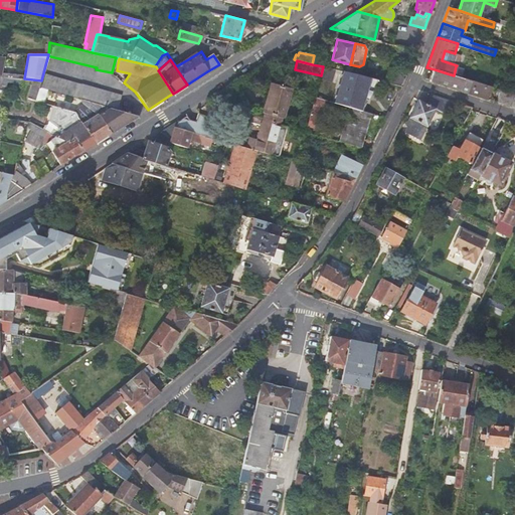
[(335,69),(323,66),(321,75),(320,78),(332,82),(335,69)]
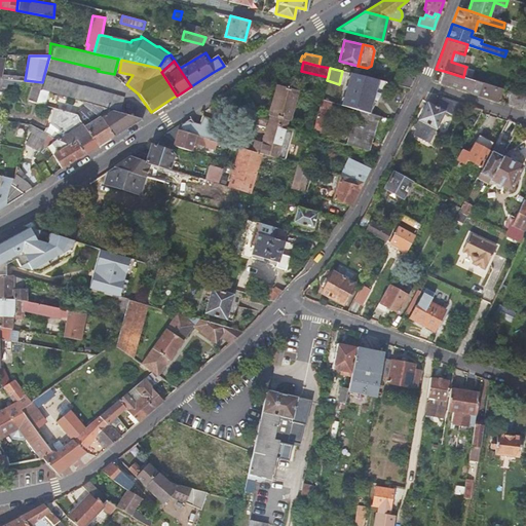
[(480,96),(483,83),(468,78),(463,77),(444,71),(439,83),(480,96)]
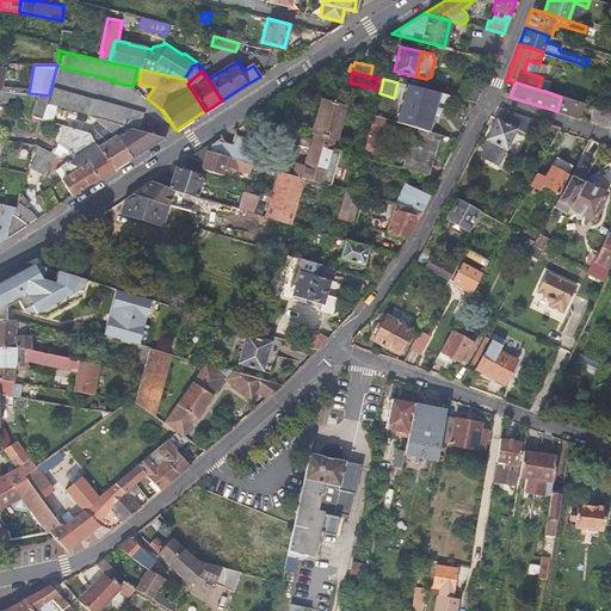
[(407,85),(396,122),(414,128),(427,131),(436,116),(429,115),(431,107),(438,109),(445,94),(413,87),(407,85)]
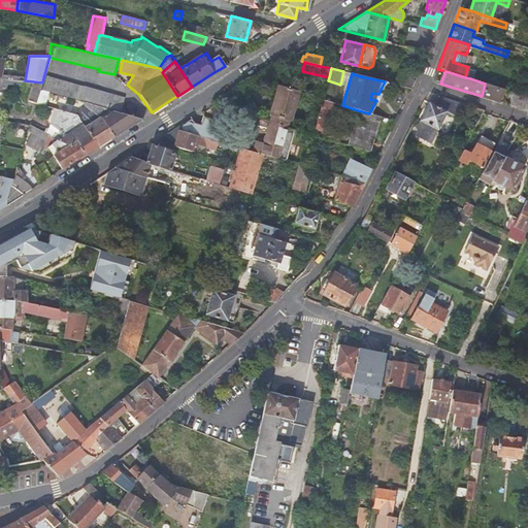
[(416,76),(408,74),(403,87),(410,89),(416,76)]
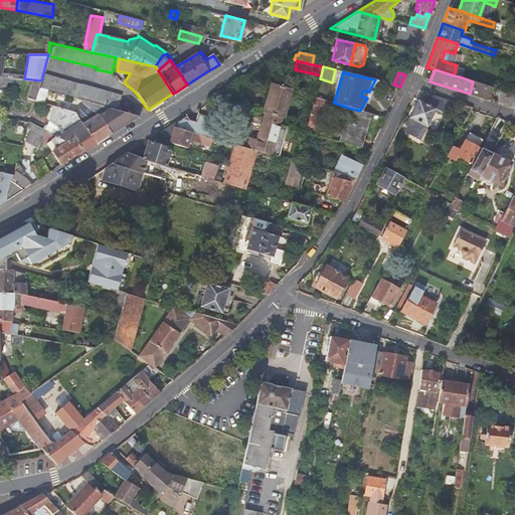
[(80,99),(117,110),(120,95),(44,73),(41,88),(47,90),(64,94),(80,99)]
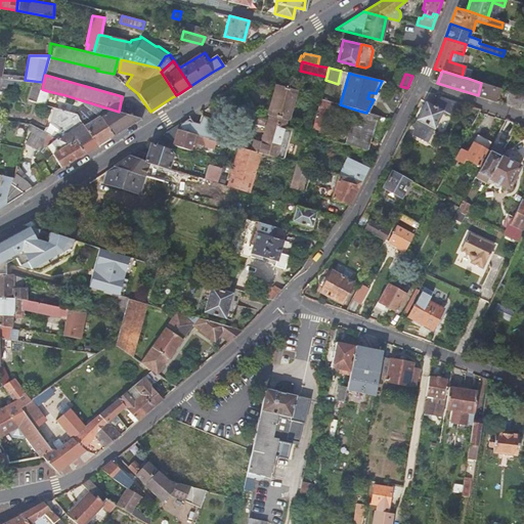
[(28,99),(36,101),(39,89),(42,82),(25,80),(3,78),(0,91),(5,92),(7,84),(32,87),(28,99)]
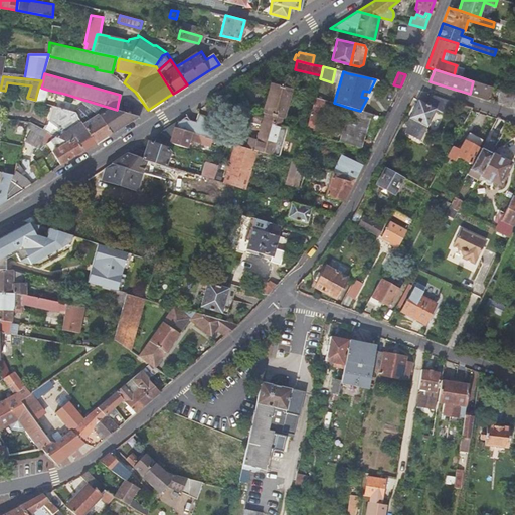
[(488,100),(492,88),(473,81),(470,94),(488,100)]
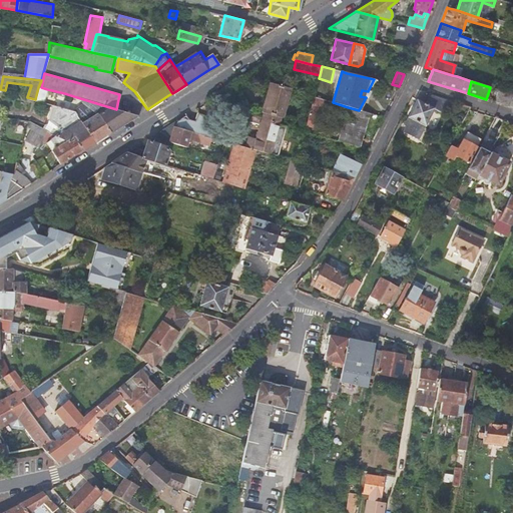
[(263,112),(261,116),(261,119),(279,124),(281,117),(282,118),(290,88),(270,82),(265,102),(264,102),(262,109),(262,110),(262,112),(263,112)]
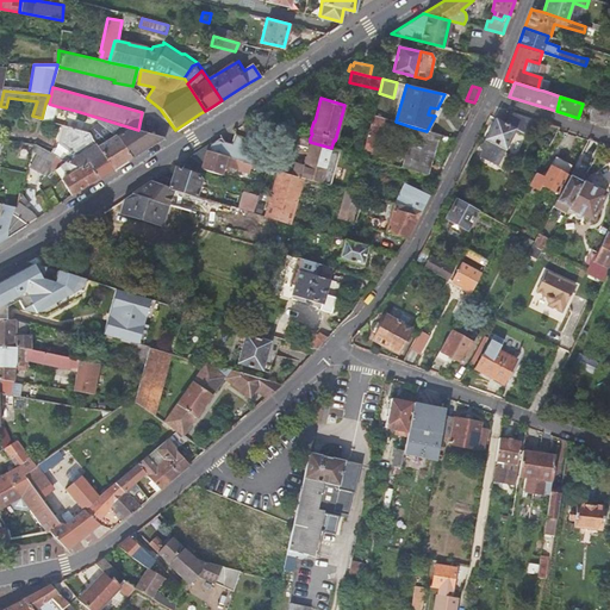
[(51,122),(56,106),(49,104),(45,104),(42,118),(51,122)]
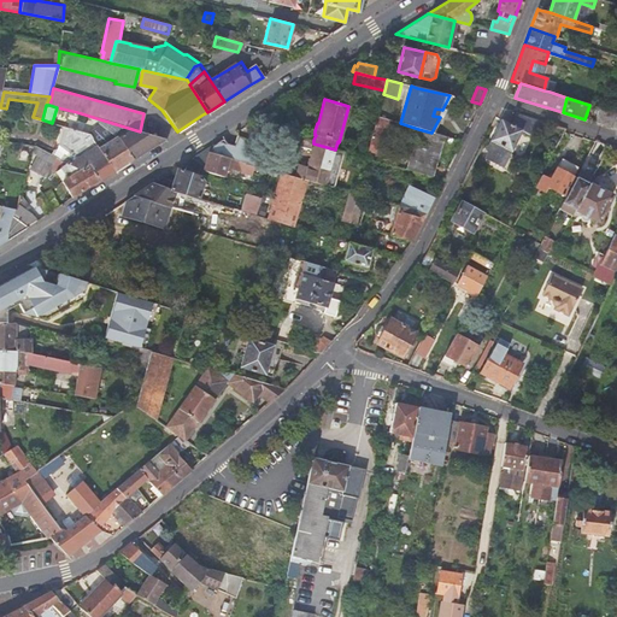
[(616,112),(600,107),(597,123),(616,129),(616,112)]
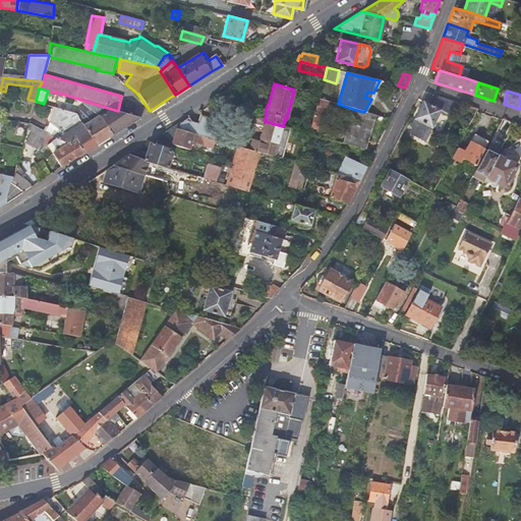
[(457,104),(436,97),(432,106),(422,103),(418,117),(414,132),(416,133),(414,138),(432,143),(443,110),(454,113),(457,104)]
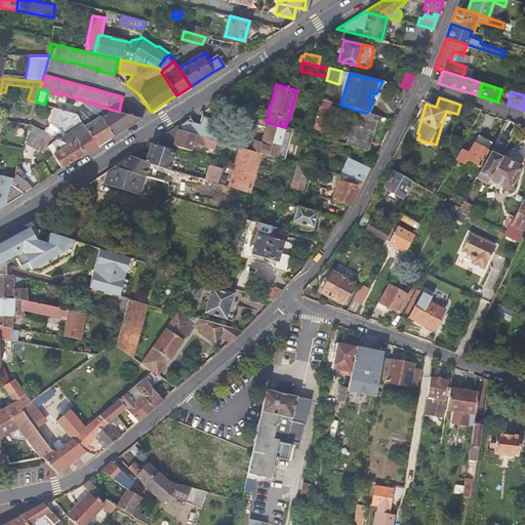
[(98,116),(112,136),(125,128),(140,118),(119,112),(82,101),(86,105),(87,106),(98,116)]
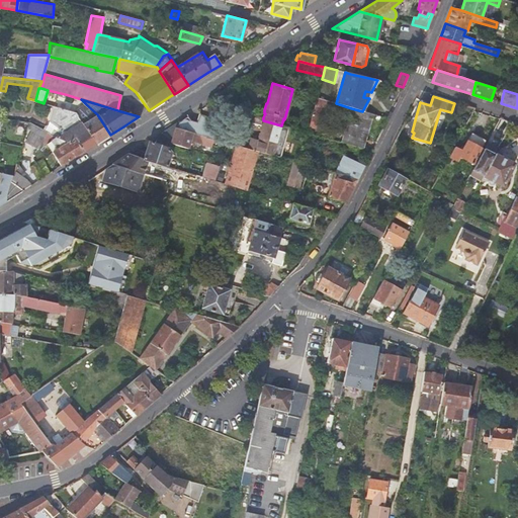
[(320,126),(327,101),(317,99),(310,124),(320,126)]
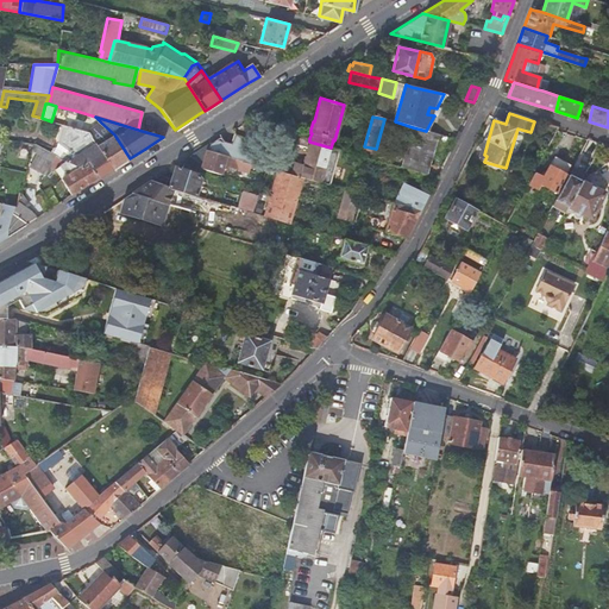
[(100,121),(85,131),(89,133),(113,169),(120,164),(130,158),(114,135),(101,123),(100,121)]
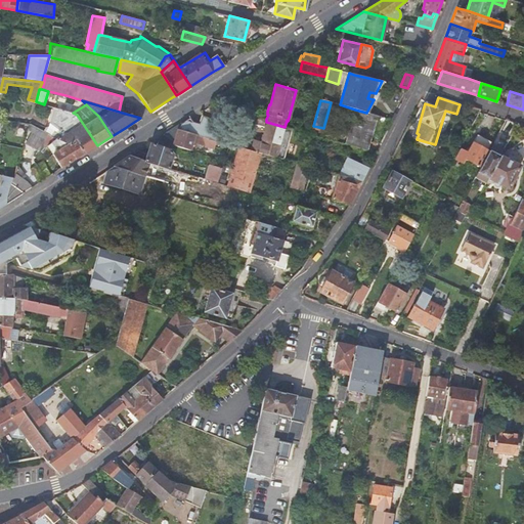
[(53,107),(46,133),(47,133),(70,146),(77,142),(85,154),(91,149),(97,145),(77,115),(73,113),(53,107)]
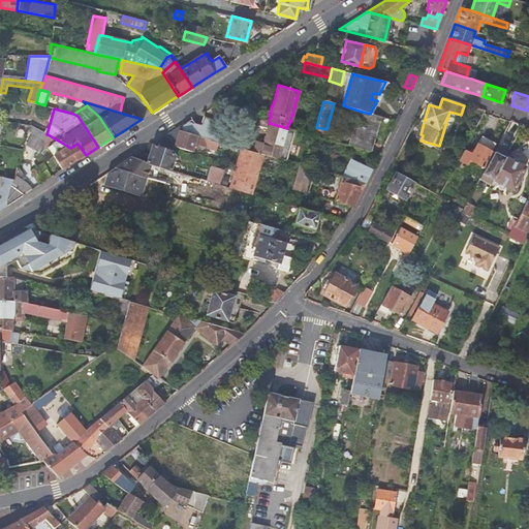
[(370,152),(379,116),(370,114),(359,111),(348,146),(370,152)]
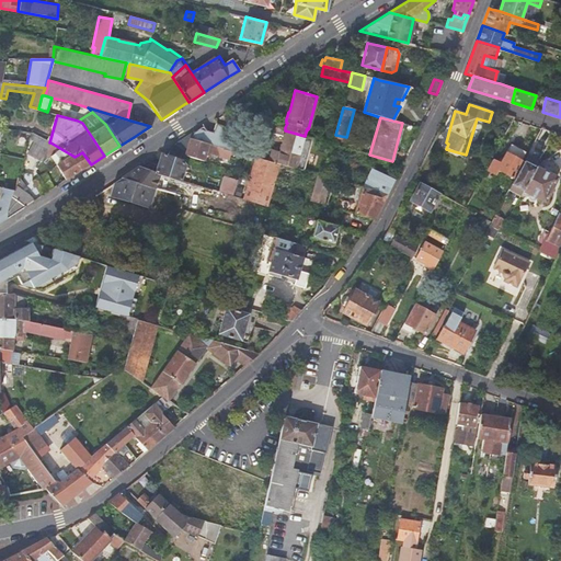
[(239,129),(216,124),(214,133),(206,132),(203,127),(192,135),(191,138),(225,148),(231,150),(239,152),(244,136),(239,129)]
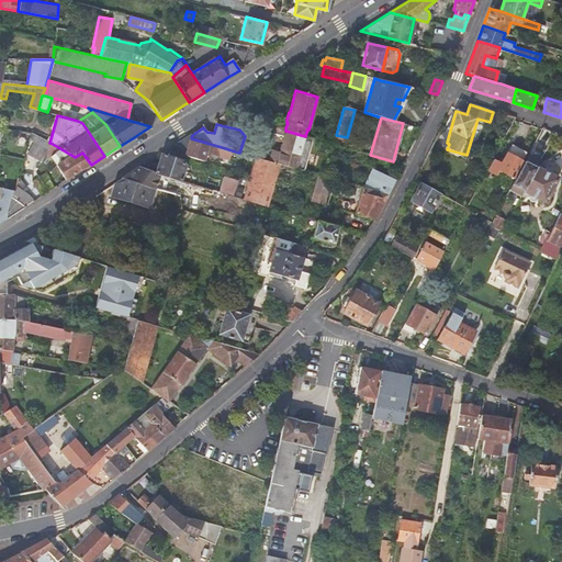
[(285,131),(277,163),(280,164),(303,170),(311,138),(305,136),(285,131)]
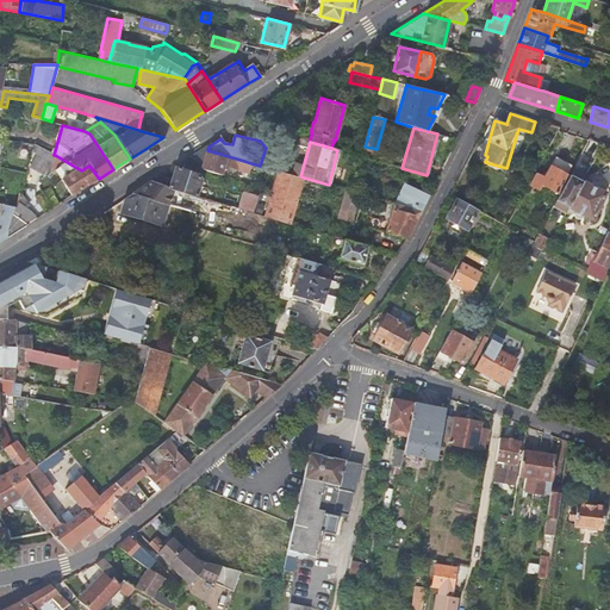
[(53,154),(41,147),(30,166),(45,174),(49,168),(55,155),(54,155),(53,154)]
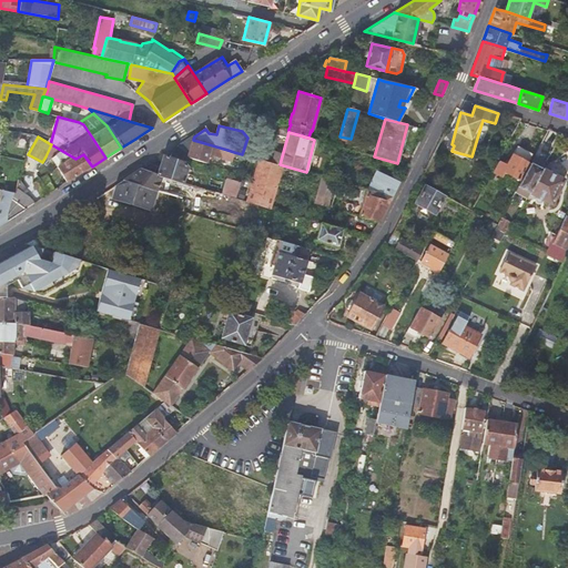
[(231,161),(234,152),(227,150),(193,140),(194,137),(185,141),(178,146),(189,153),(188,154),(192,158),(206,162),(209,155),(231,161)]
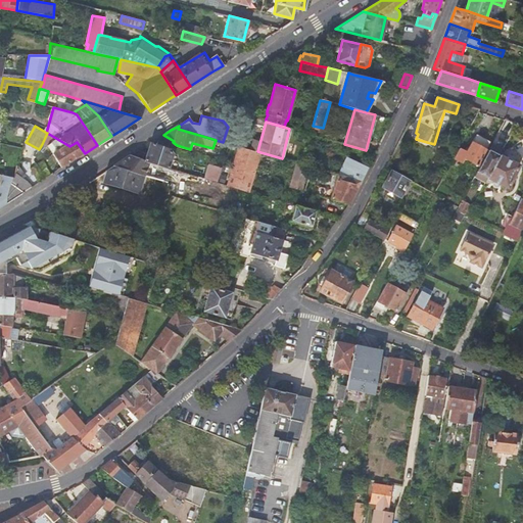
[(52,152),(61,168),(75,159),(85,153),(77,142),(69,146),(47,133),(42,144),(47,147),(52,152)]
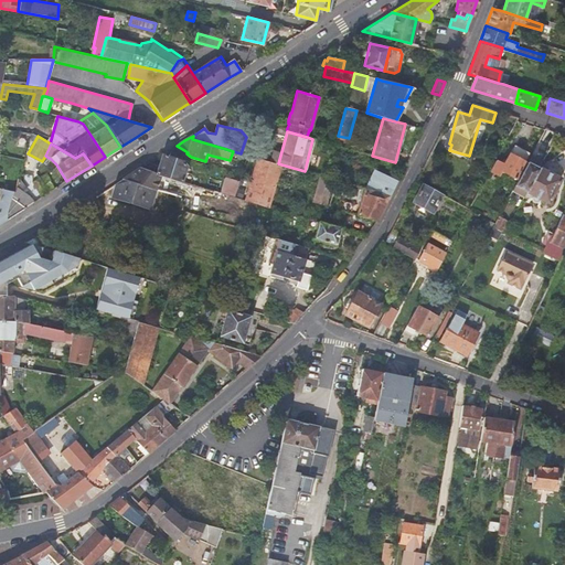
[(496,161),(489,172),(498,177),(501,172),(514,180),(530,156),(514,147),(503,166),(496,161)]
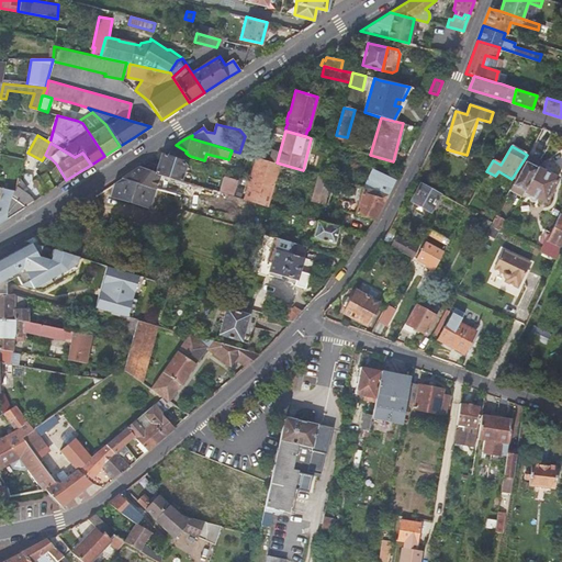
[(158,175),(180,181),(184,166),(181,160),(161,155),(160,155),(154,173),(158,175)]
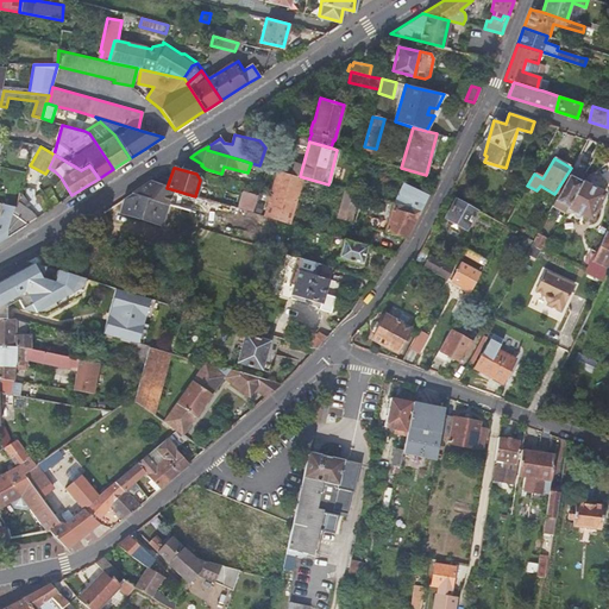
[(564,213),(565,209),(581,182),(584,175),(572,168),(551,207),(564,213)]
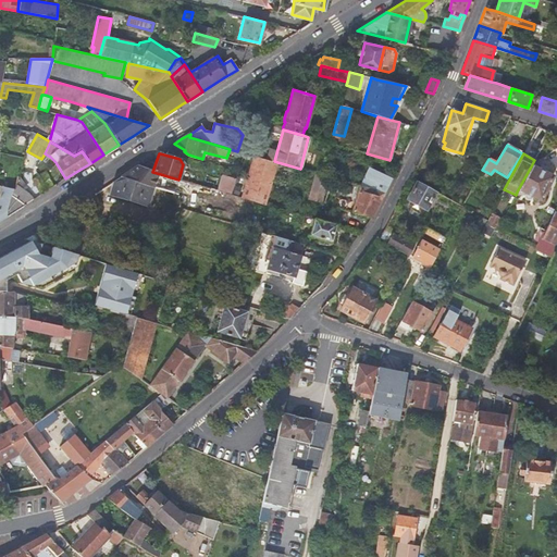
[(264,205),(277,162),(274,161),(265,159),(265,160),(254,156),(240,198),(245,199),(252,201),(256,202),(264,205)]
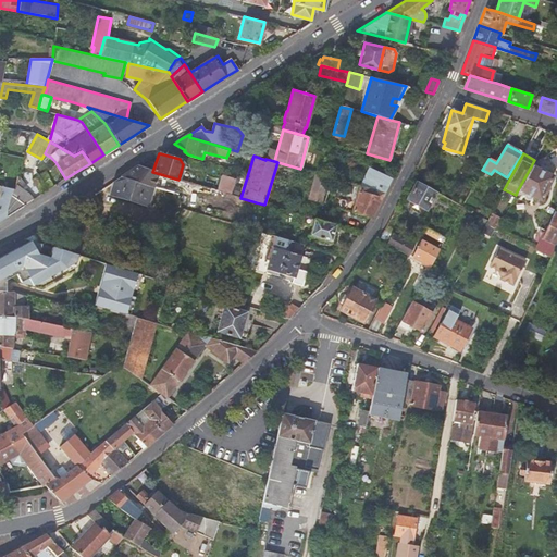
[(531,166),(517,192),(518,193),(519,190),(521,190),(523,189),(524,188),(525,188),(525,193),(527,194),(529,196),(531,196),(533,195),(535,194),(541,197),(552,177),(531,166)]
